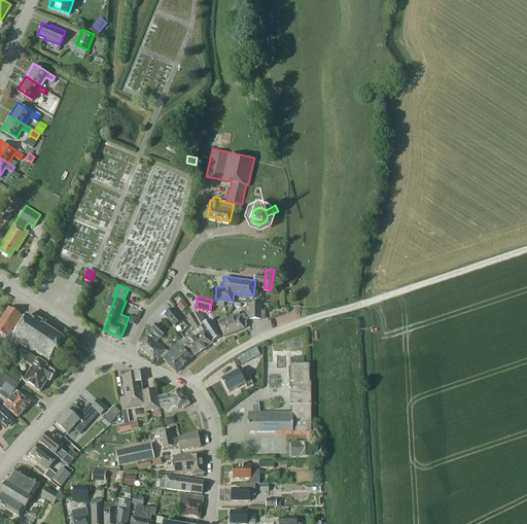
[(187,304),(182,298),(177,301),(182,308),(187,304)]
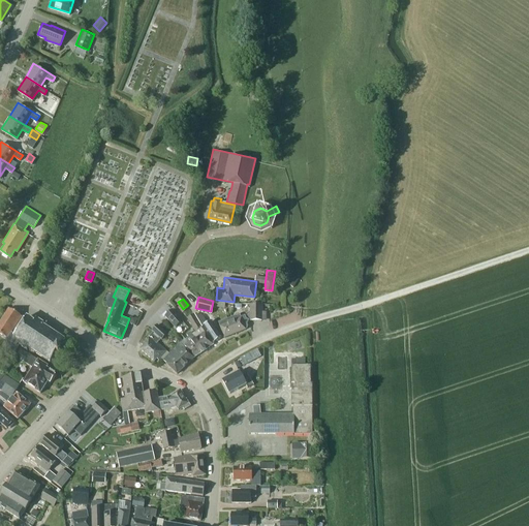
[(240,312),(218,320),(224,336),(245,328),(245,327),(246,326),(247,323),(246,319),(247,318),(261,318),(261,302),(250,302),(250,311),(241,315),(240,312)]
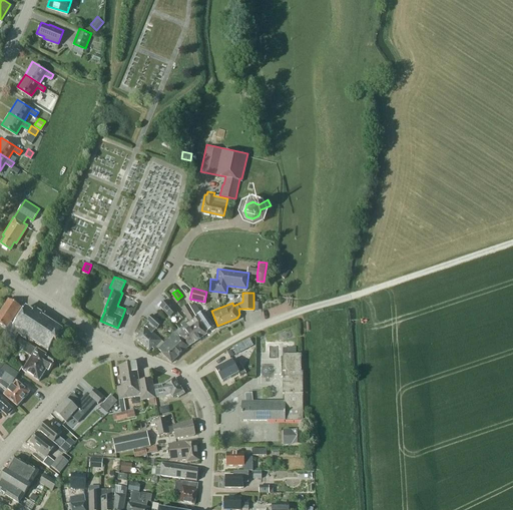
[(33,310),(26,306),(22,312),(20,311),(16,318),(17,319),(14,323),(10,321),(21,305),(17,303),(19,301),(13,297),(12,300),(8,297),(0,309),(0,321),(7,326),(2,334),(13,341),(18,332),(26,337),(27,336),(48,350),(52,344),(54,346),(56,343),(56,344),(57,342),(59,339),(60,338),(61,335),(59,333),(62,328),(41,314),(42,312),(34,307),(33,310)]
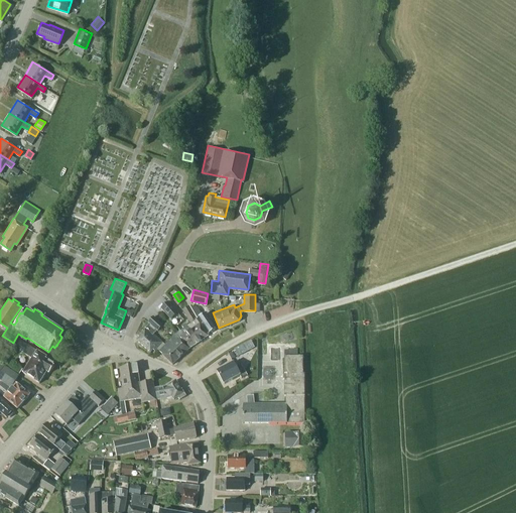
[(177,310),(167,300),(160,306),(170,316),(177,310)]
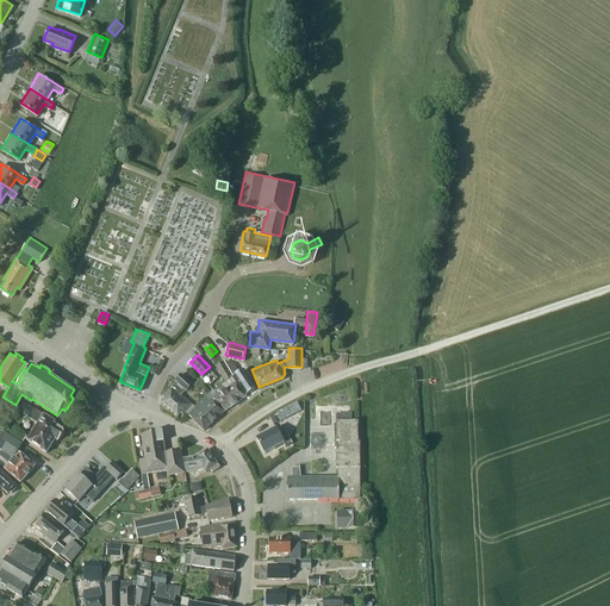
[(225,380),(223,382),(235,401),(246,394),(222,358),(216,363),(225,380)]
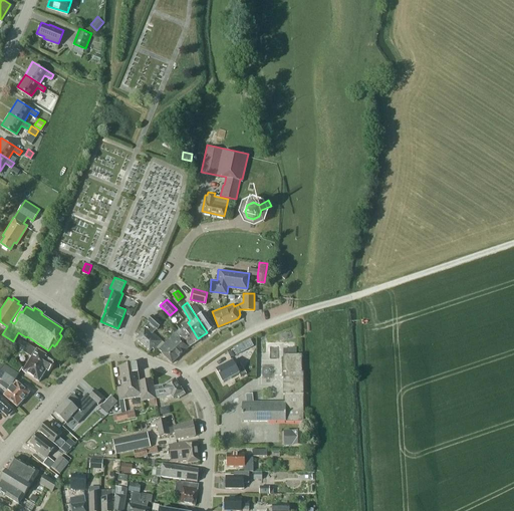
[(197,315),(208,331),(215,325),(205,309),(201,312),(197,305),(189,304),(197,315)]
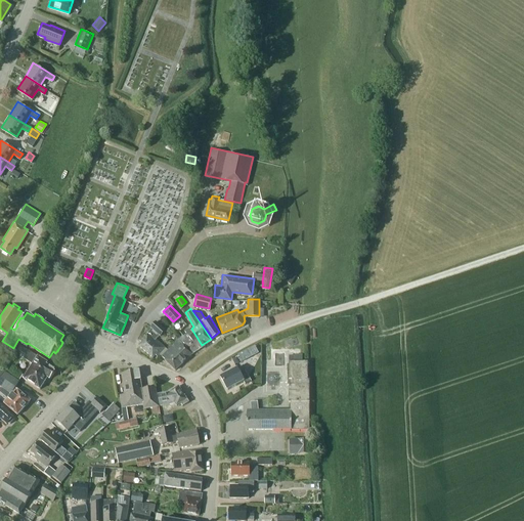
[(156,338),(159,334),(160,335),(165,329),(156,319),(149,326),(151,327),(148,330),(139,339),(141,341),(138,344),(153,356),(155,353),(157,354),(165,346),(156,338)]
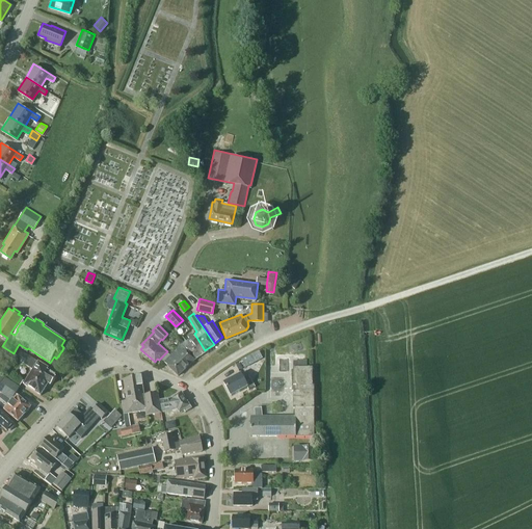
[(184,341),(181,343),(194,358),(205,350),(194,334),(193,334),(191,332),(188,335),(189,337),(184,341)]
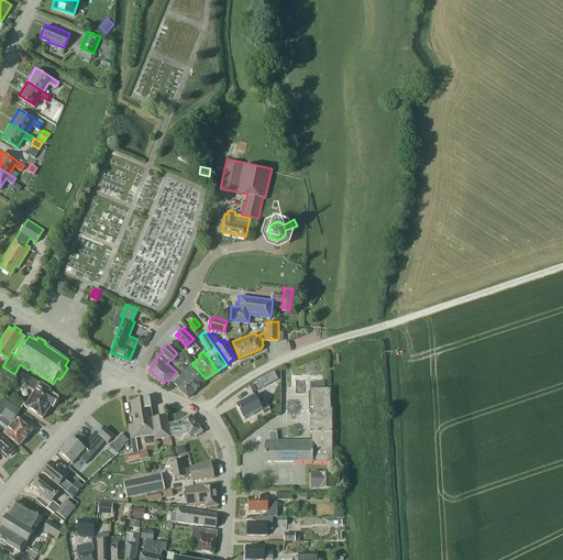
[(206,379),(191,363),(181,374),(174,382),(188,396),(206,379)]
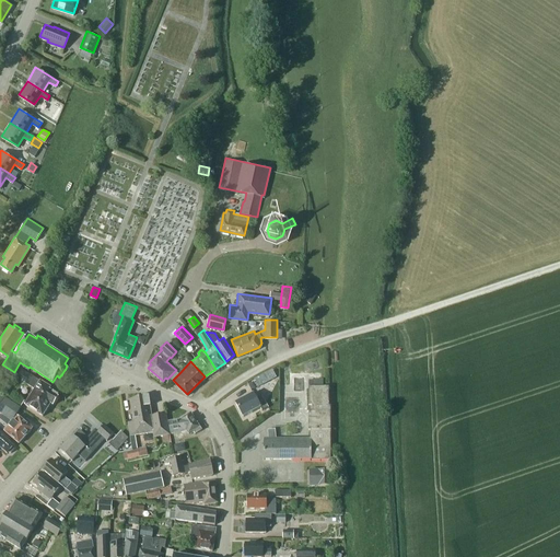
[(31,373),(30,374),(22,368),(16,374),(25,381),(25,382),(34,387),(24,403),(43,414),(50,402),(53,404),(58,394),(48,389),(50,385),(39,379),(31,373)]
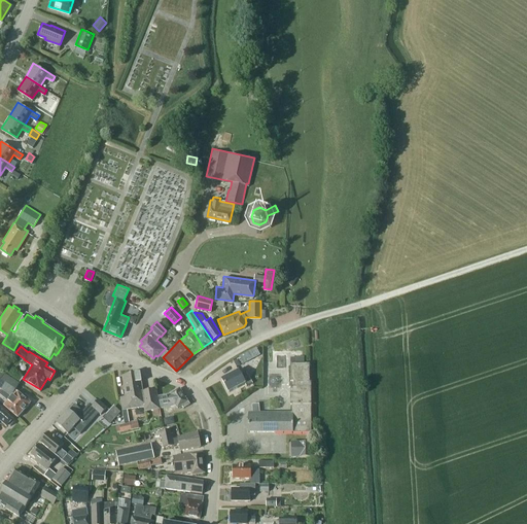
[(258,353),(256,347),(240,356),(243,361),(258,353)]
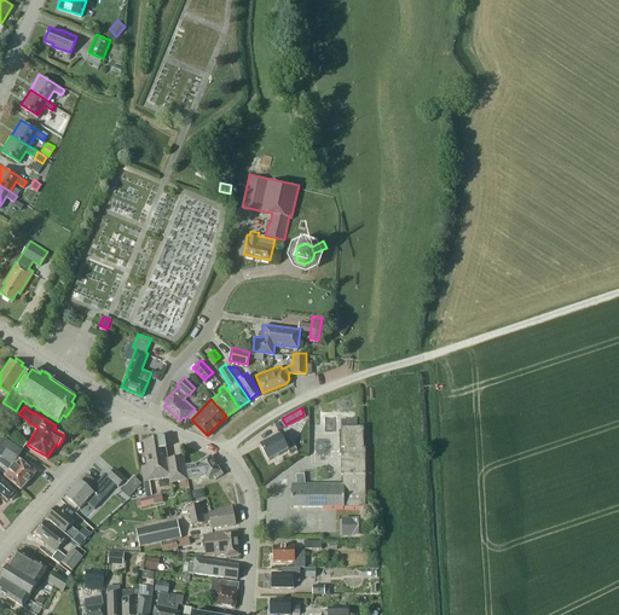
[(365,505),(365,446),(364,446),(364,425),(341,425),(341,473),(343,473),(343,482),(305,482),(304,471),(296,473),(296,482),(290,482),(291,505),(365,505)]
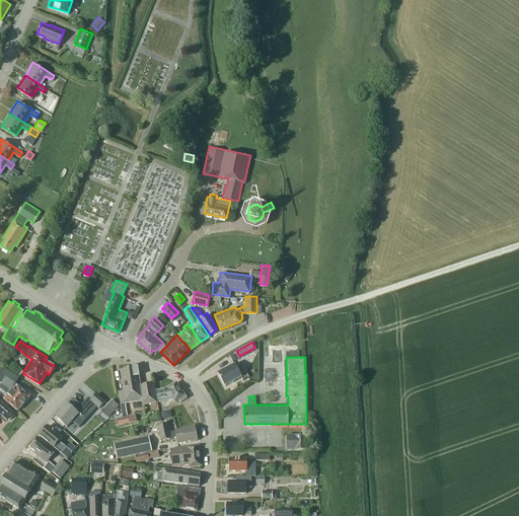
[(12,363),(8,369),(18,376),(22,370),(12,363)]
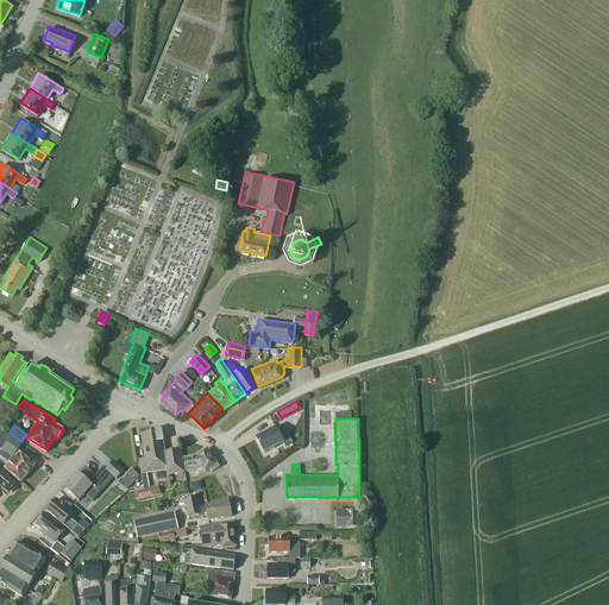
[(256,435),(264,451),(283,441),(284,443),(292,440),(284,427),(278,430),(275,426),(256,435)]
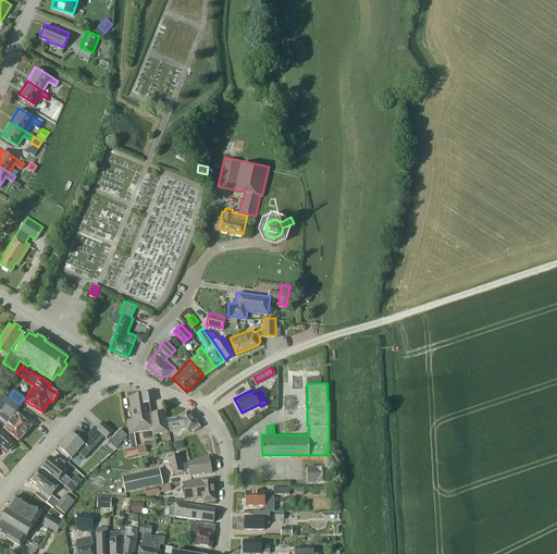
[(20,404),(9,396),(0,391),(0,409),(11,417),(20,404)]
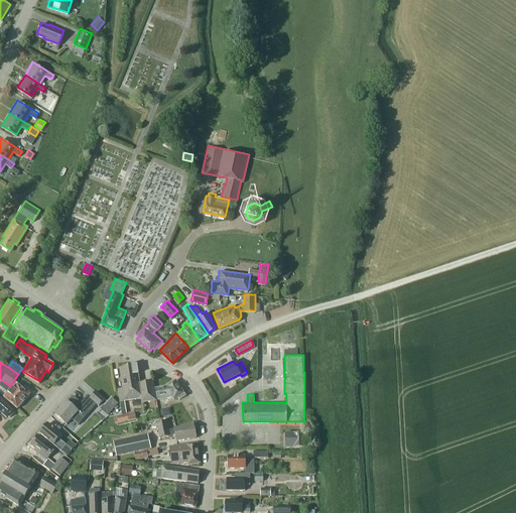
[(139,381),(136,364),(119,366),(122,386),(118,387),(119,399),(140,396),(141,400),(150,399),(151,405),(155,404),(154,398),(155,398),(152,379),(139,381)]
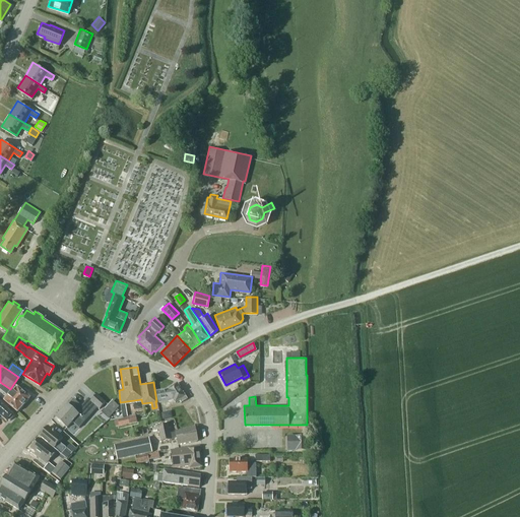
[(168,389),(156,392),(157,401),(173,397),(175,400),(179,398),(181,400),(187,397),(177,381),(167,387),(168,389)]
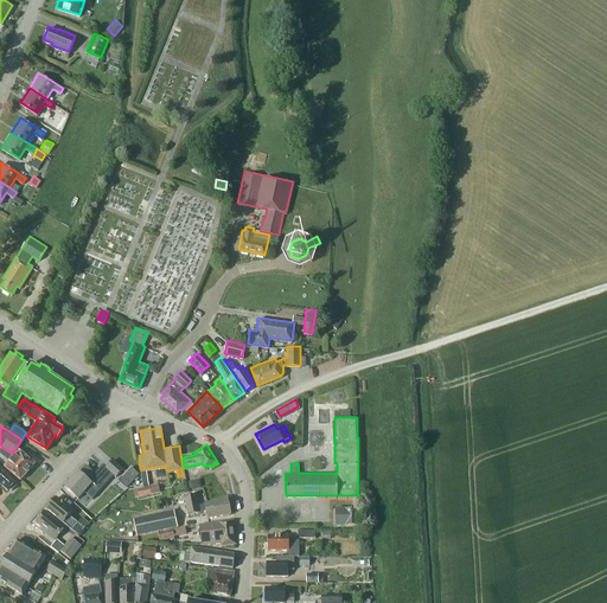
[(34,462),(19,448),(5,464),(20,479),(34,462)]
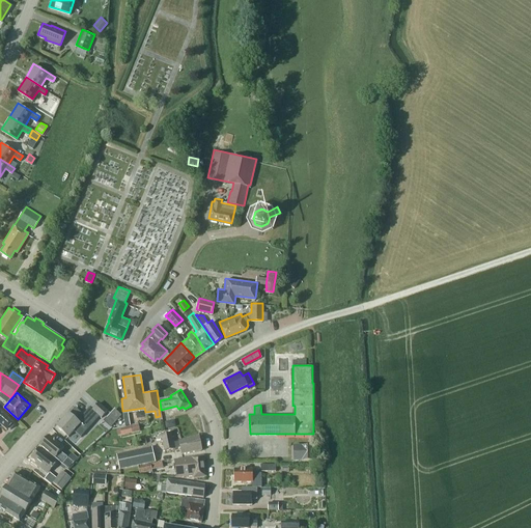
[(99,415),(101,416),(107,409),(99,400),(91,408),(89,406),(83,413),(75,406),(68,413),(68,412),(57,425),(67,435),(74,428),(80,435),(99,415)]
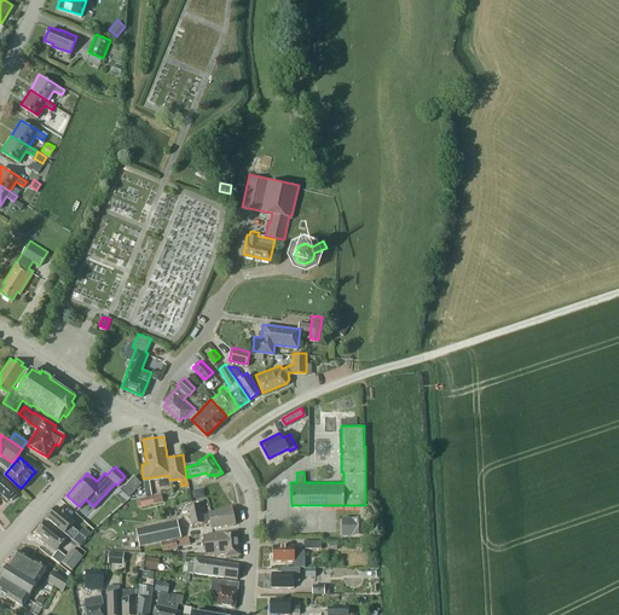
[(0,493),(1,492),(7,499),(9,498),(12,498),(15,494),(15,492),(16,491),(6,482),(6,479),(0,473),(0,493)]
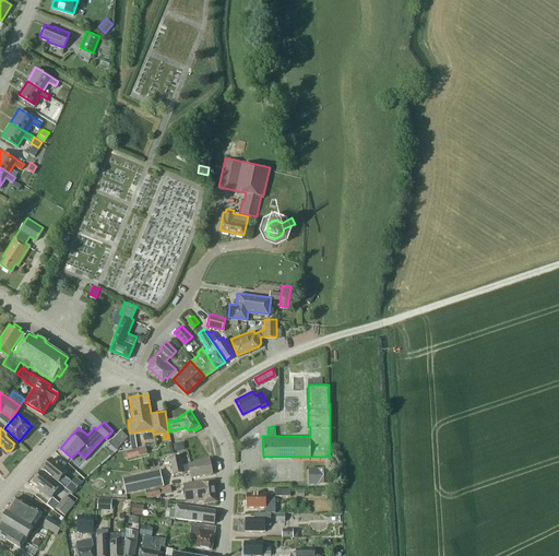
[(121,440),(127,435),(120,429),(115,435),(121,440)]
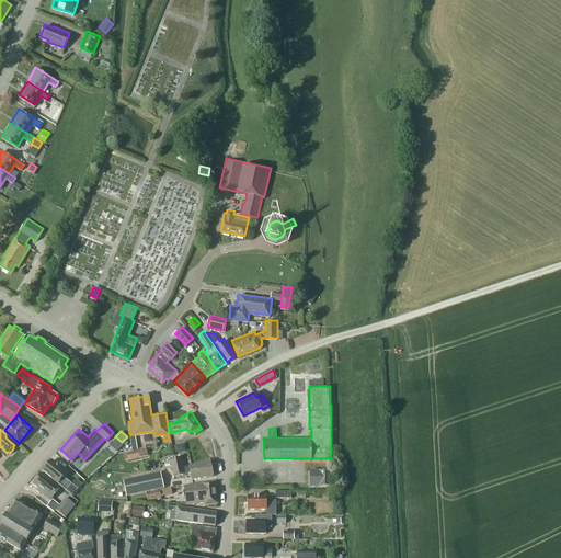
[(202,444),(197,435),(189,440),(193,448),(202,444)]
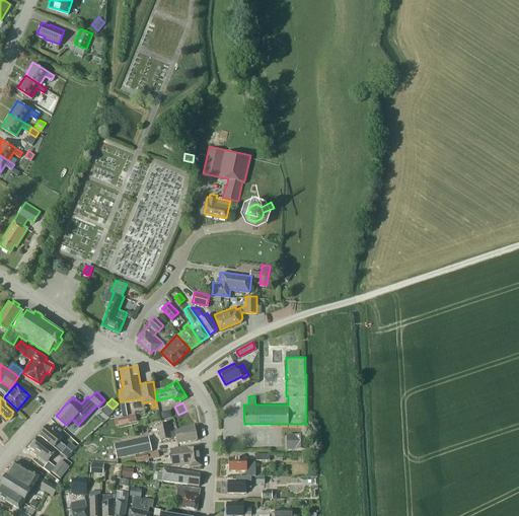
[(160,410),(162,416),(171,414),(170,410),(167,408),(160,410)]
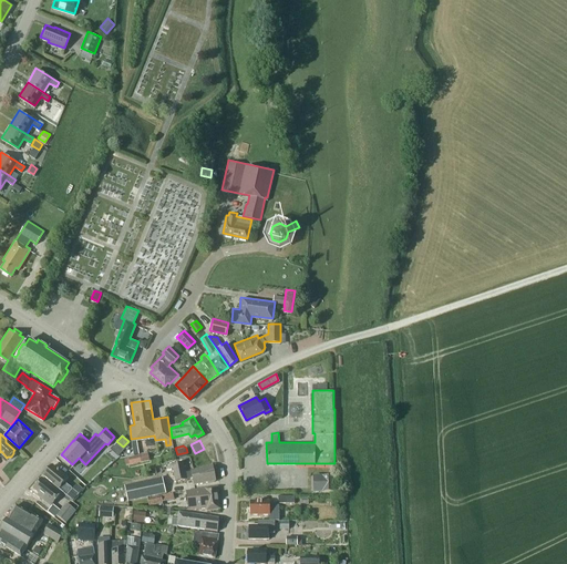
[(129,455),(130,462),(141,460),(138,453),(129,454),(129,455)]
